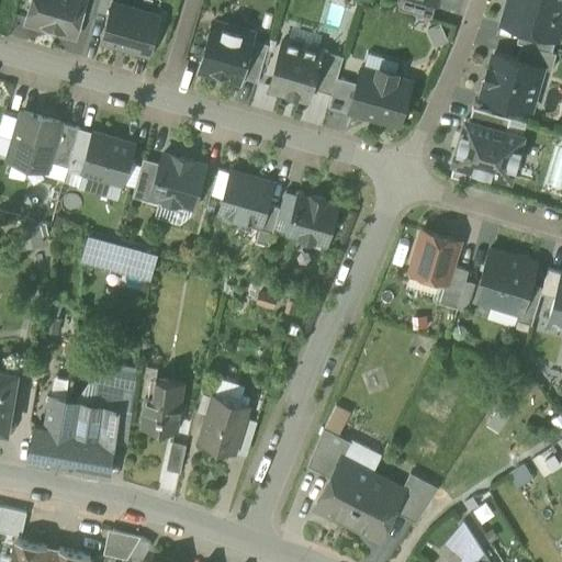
[(32,0),(26,18),(76,32),(80,14),(83,0),(32,0)]
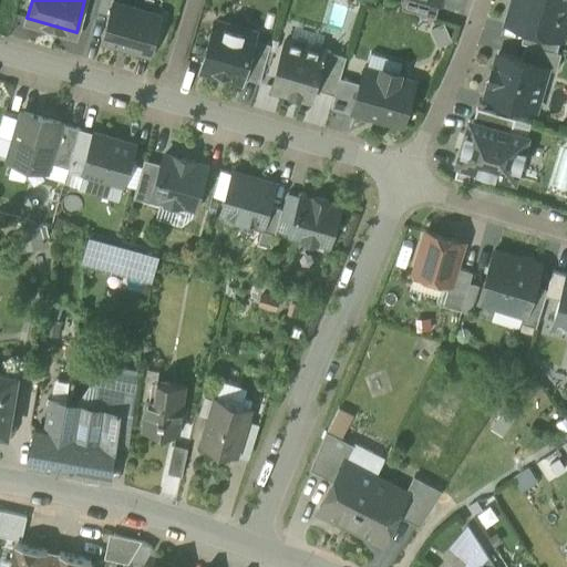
[(84,0),(81,14),(94,18),(96,11),(99,0),(84,0)]
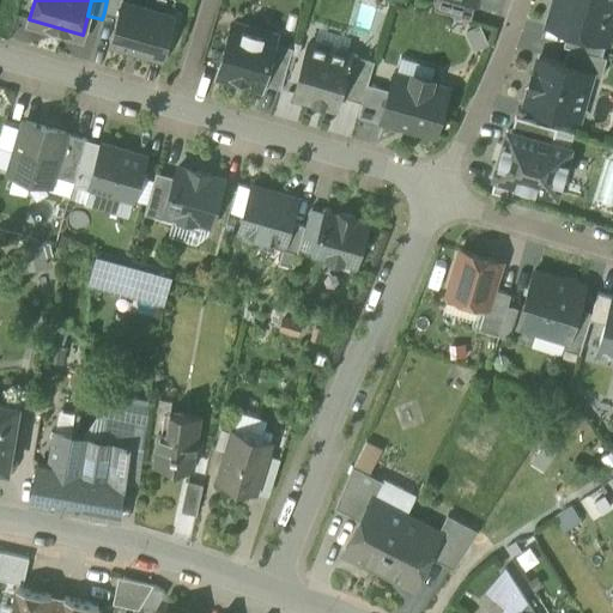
[(107,0),(104,12),(117,16),(121,1),(121,0),(107,0)]
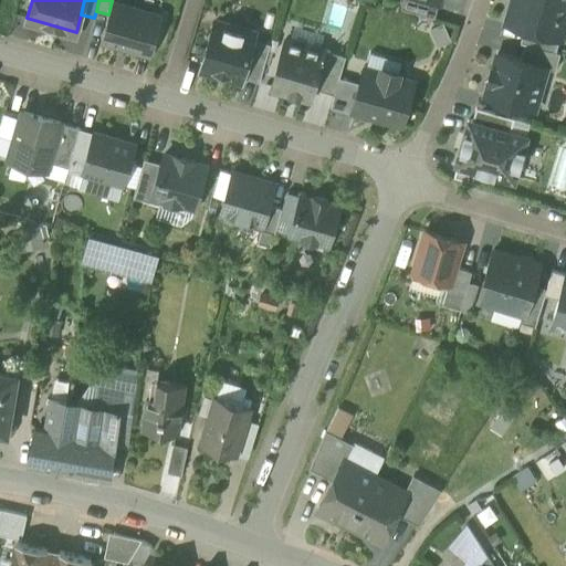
[(402,0),(400,7),(435,17),(439,1),(433,0),(402,0)]
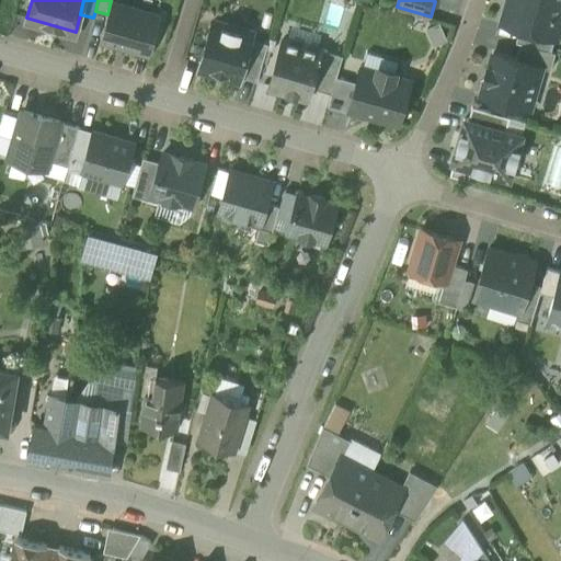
[(519,29),(546,36),(546,35),(551,18),(552,18),(553,16),(560,18),(560,13),(560,0),(508,0),(503,23),(519,29)]
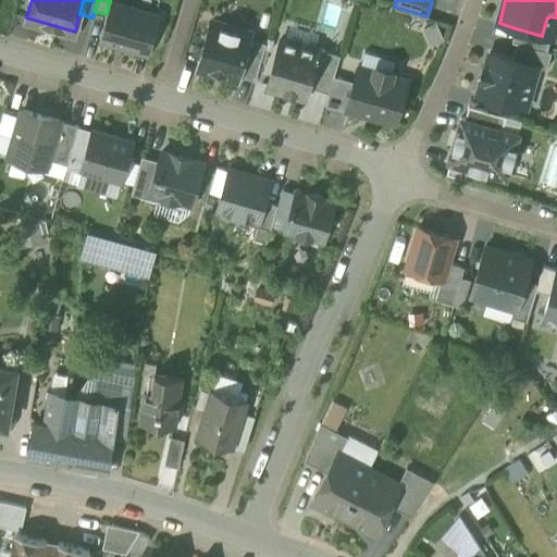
[(99,39),(148,53),(159,15),(110,1),(107,14),(99,39)]
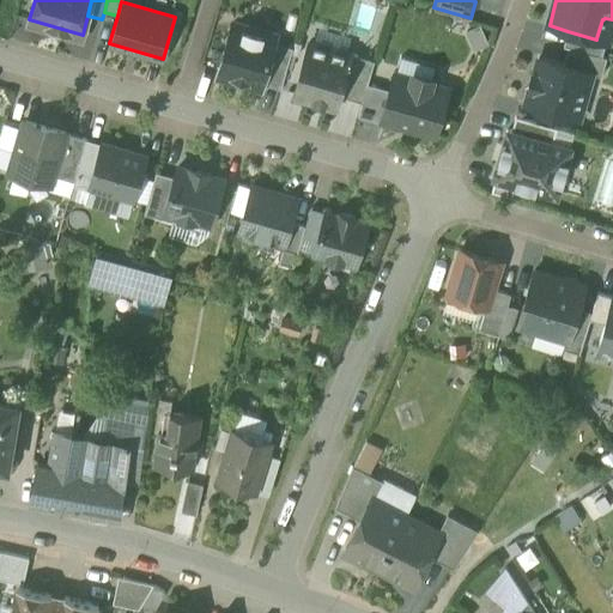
[(269,34),(269,32),(265,30),(259,28),(254,25),(249,24),(244,24),(240,24),(232,23),(217,74),(232,79),(236,77),(244,79),(247,83),(261,87),(262,83),(274,41),(275,35),(269,34)]
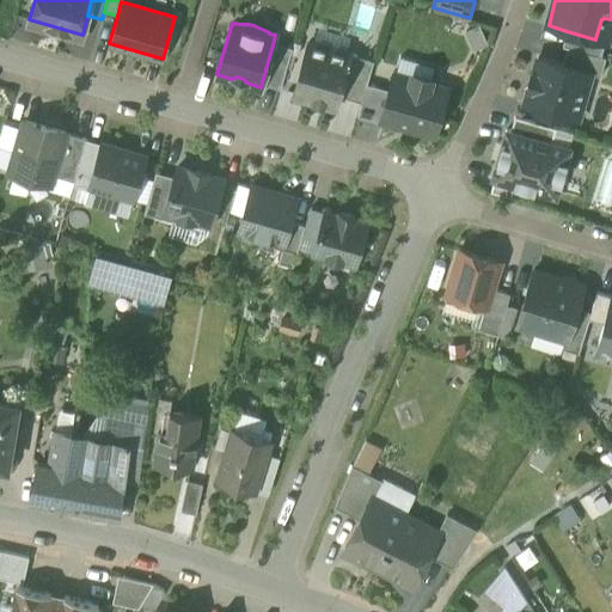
[(563,44),(568,47),(600,56),(605,41),(595,38),(595,40),(567,31),(563,44)]
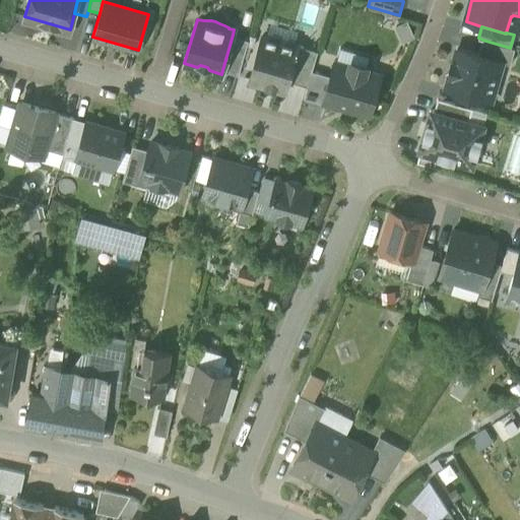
[(222,70),(238,74),(248,40),(233,35),(222,70)]
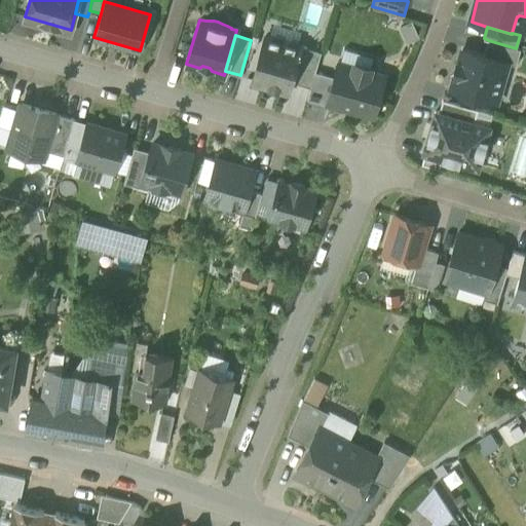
[(252,83),(288,94),(291,81),(301,46),(265,35),(252,83)]
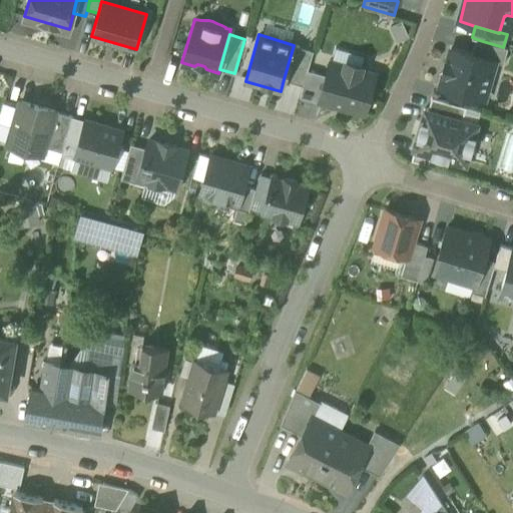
[(503,47),(476,39),(472,53),(490,58),(490,59),(503,63),(507,48),(503,47)]
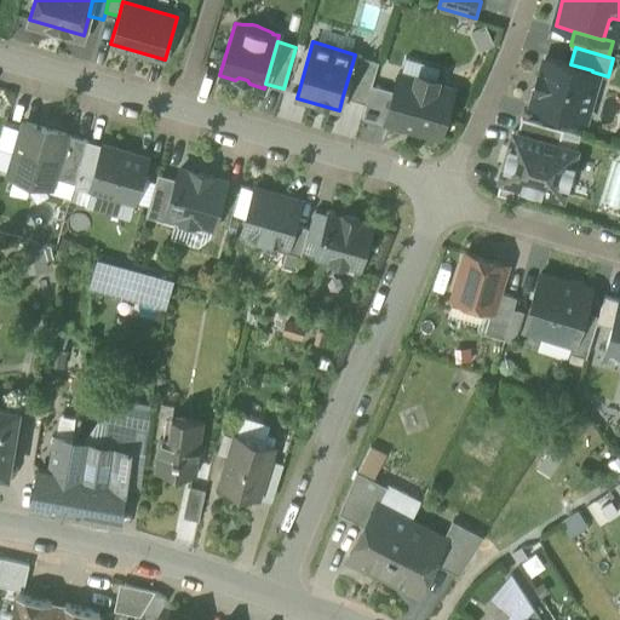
[(343,96),(366,103),(371,84),(378,61),(355,55),(343,96)]
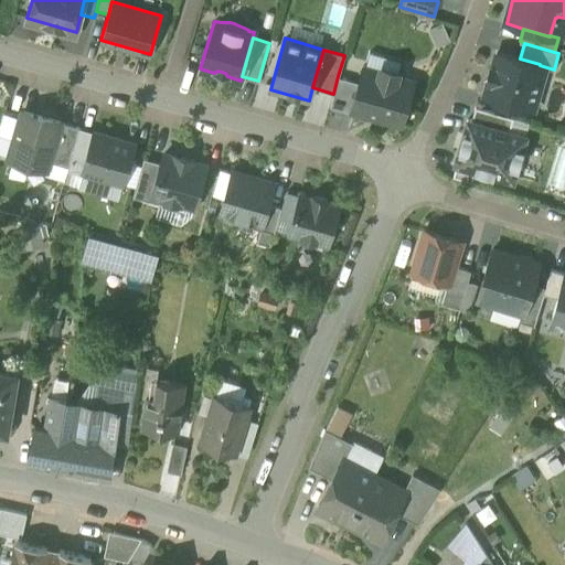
[(484,95),(533,109),(541,83),(535,82),(540,65),(540,64),(520,59),(497,52),(484,95)]
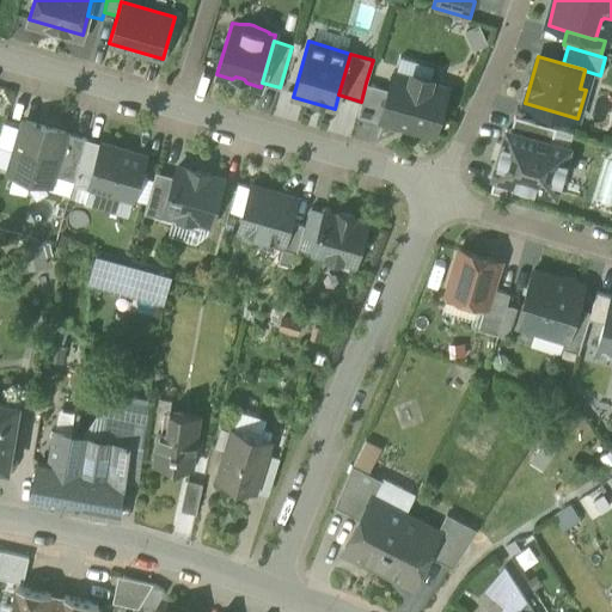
[(381,120),(434,135),(447,89),(429,84),(430,79),(412,73),(411,78),(409,85),(392,80),(390,90),(380,120),(381,120)]
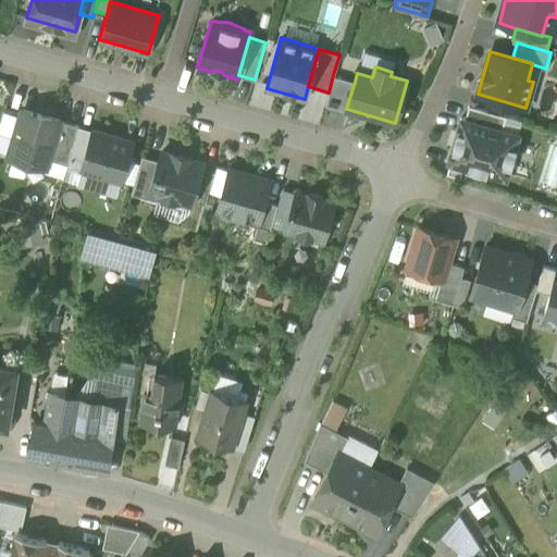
[(358,66),(357,73),(372,77),(374,71),(358,66)]
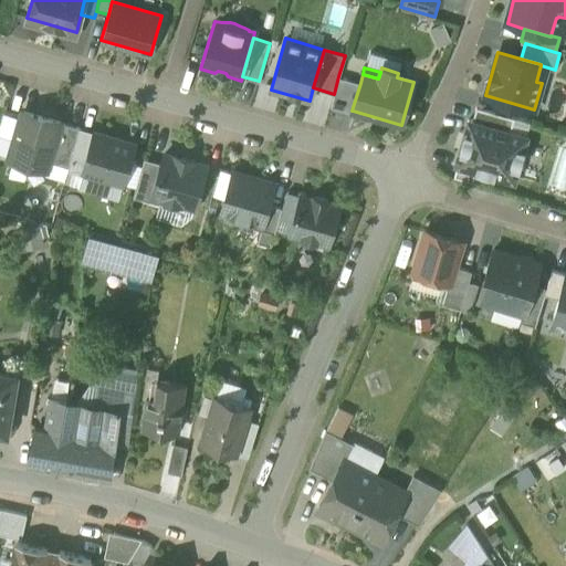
[(331,106),(352,113),(353,111),(352,111),(360,83),(338,76),(334,94),(331,106)]
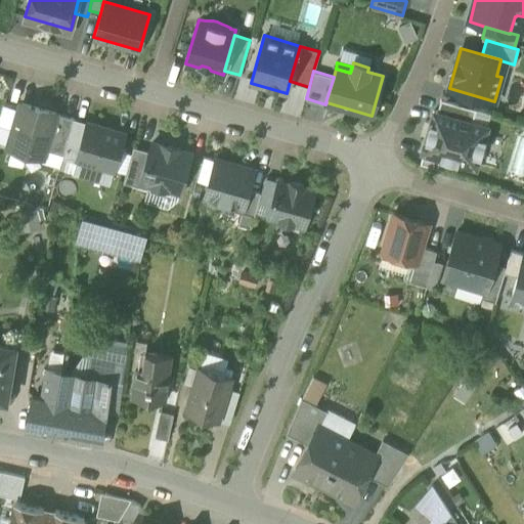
[(436,112),(472,122),(475,108),(440,98),(436,112)]
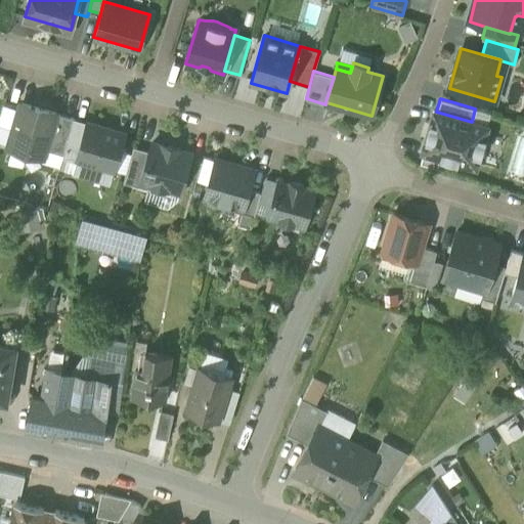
[(8,147),(42,157),(44,149),(54,114),(20,103),(8,147)]
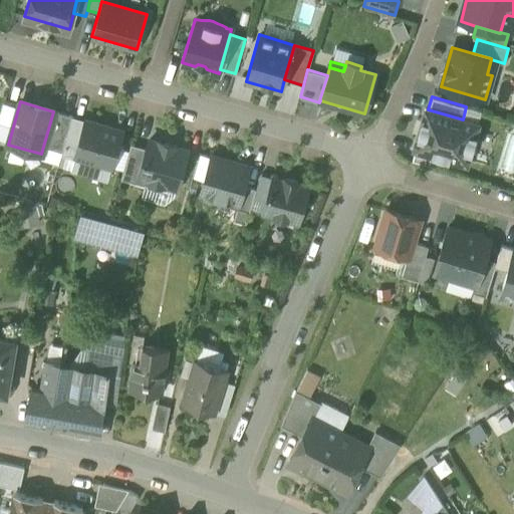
[(413,150),(467,165),(471,152),(475,149),(477,142),(475,137),(479,123),(463,119),(428,109),(425,108),(413,150)]
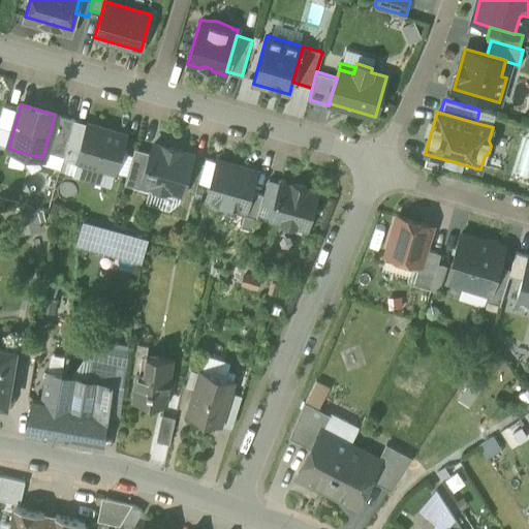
[(44,151),(64,156),(65,150),(74,120),(55,115),(44,151)]
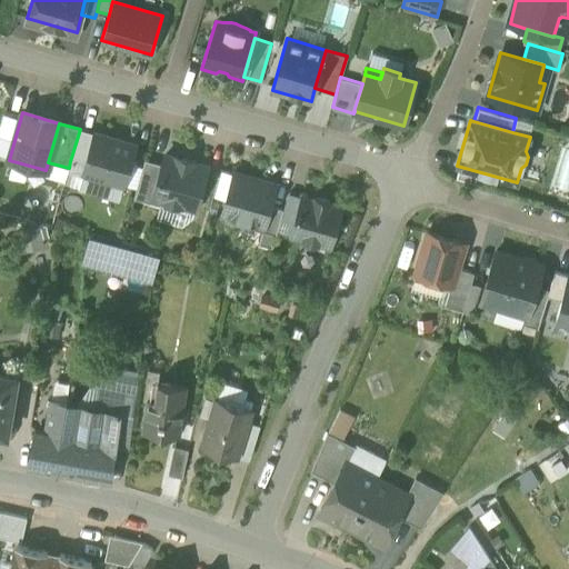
[(70,161),(85,166),(95,133),(80,129),(70,161)]
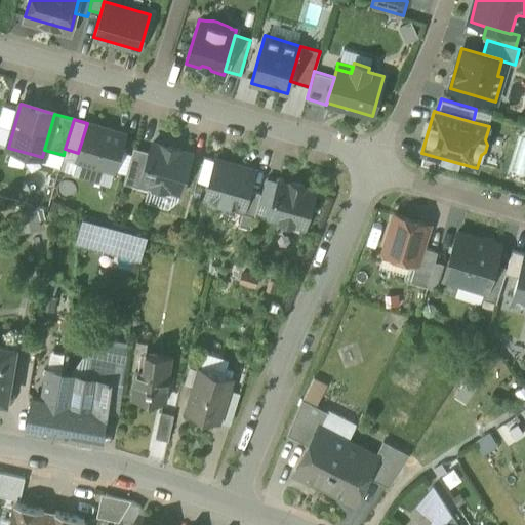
[(77,159),(114,170),(124,134),(87,123),(78,153),(77,159)]
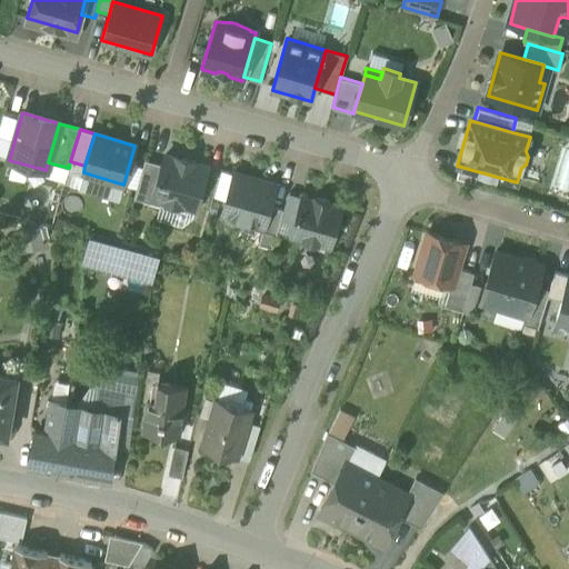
[(182,205),(196,208),(207,168),(195,163),(195,162),(175,157),(175,158),(165,156),(161,165),(152,196),(162,199),(161,200),(182,206),(182,205)]
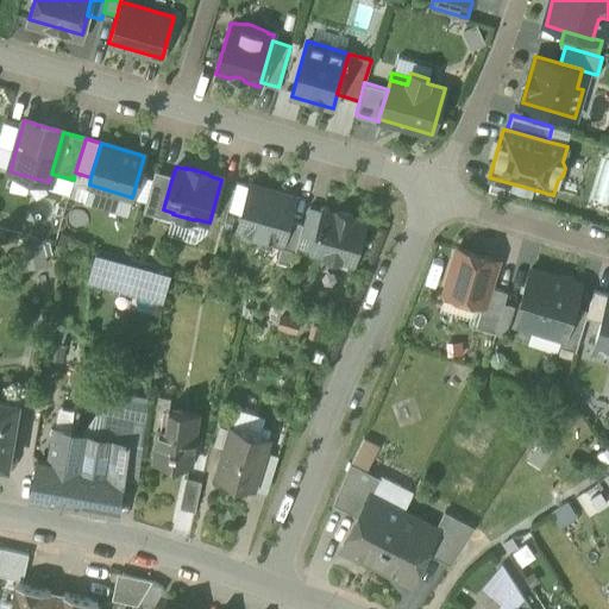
[(143,212),(171,220),(173,214),(174,213),(163,209),(173,176),(155,170),(143,212)]
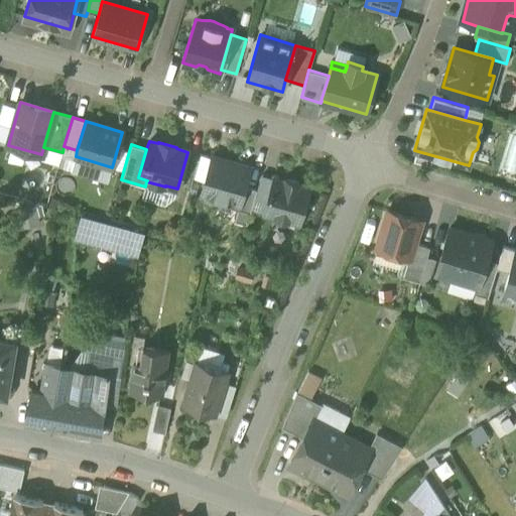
[(239,206),(245,186),(250,168),(212,157),(201,195),(204,196),(207,201),(216,203),(221,201),(239,206)]
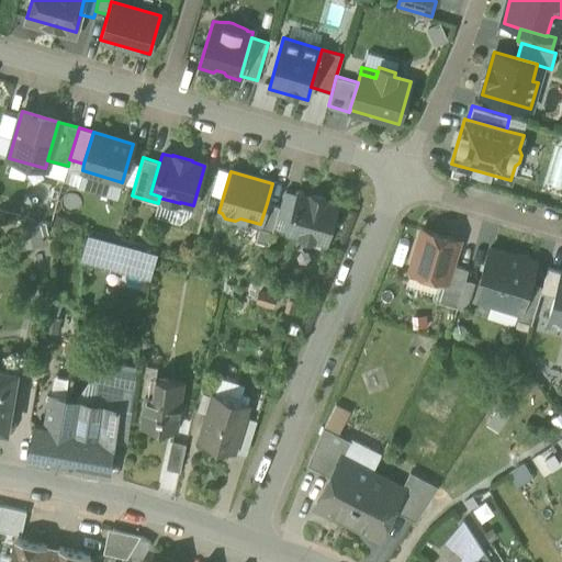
[(285,232),(296,193),(284,190),(280,206),(273,228),(285,232)]
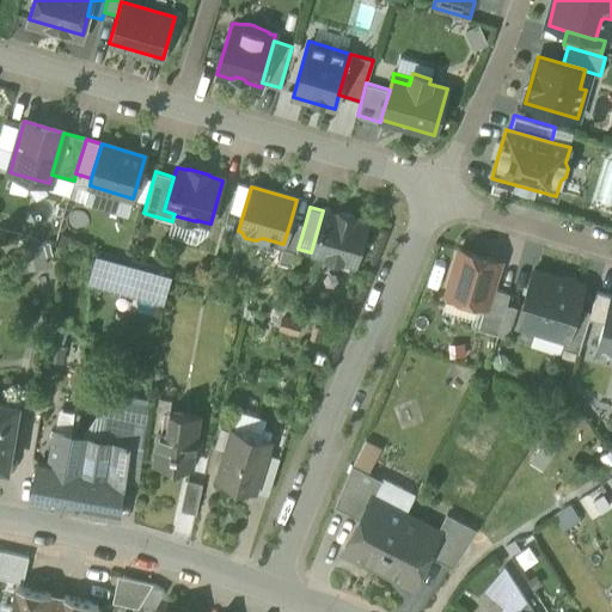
[(311,252),(356,265),(368,224),(354,220),(355,216),(338,212),(338,215),(323,210),(311,252)]
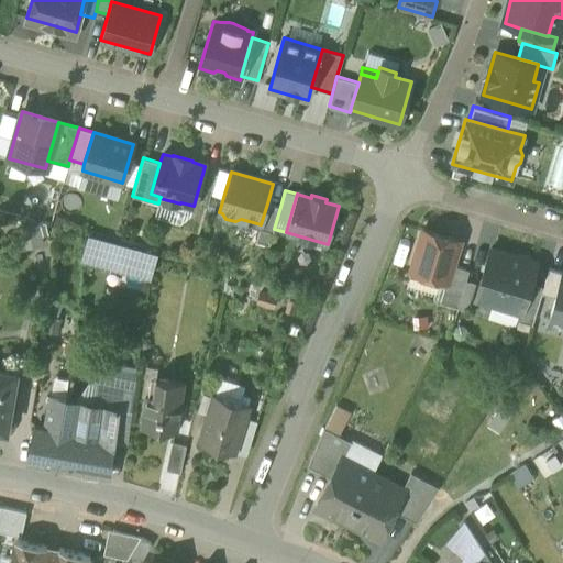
[(256,242),(269,245),(274,229),(280,207),(267,203),(261,224),(256,242)]
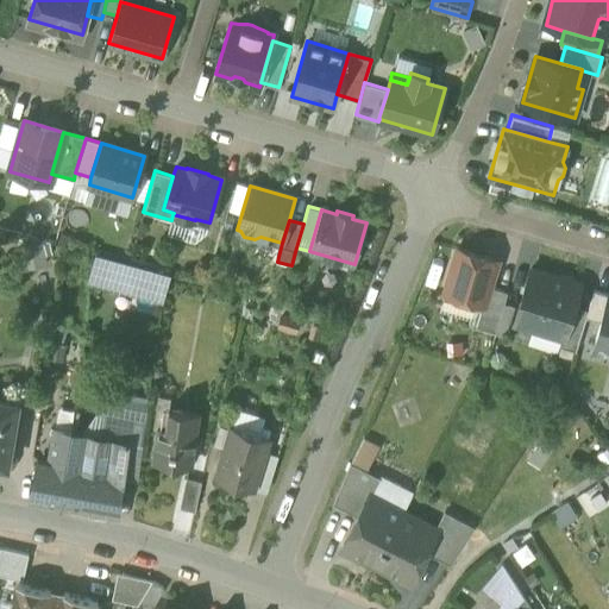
[(482,305),(483,305),(489,287),(497,259),(458,248),(445,293),(482,305)]
